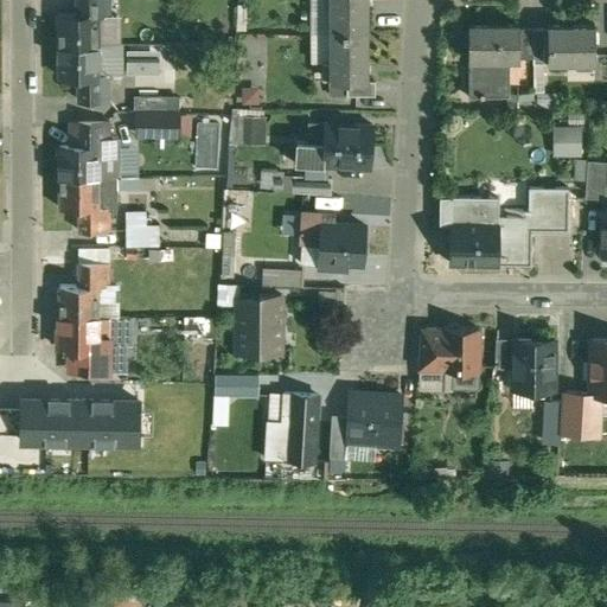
[(109,0),(78,0),(80,14),(61,14),(61,45),(98,45),(98,43),(98,16),(102,16),(102,6),(109,6),(109,0)]
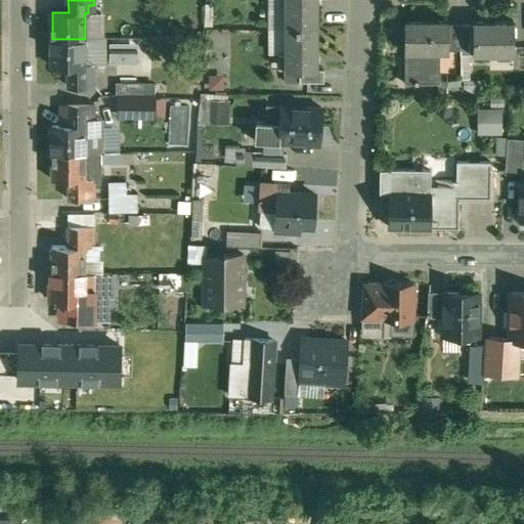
[(288,0),(288,28),(319,28),(319,0),(288,0)]
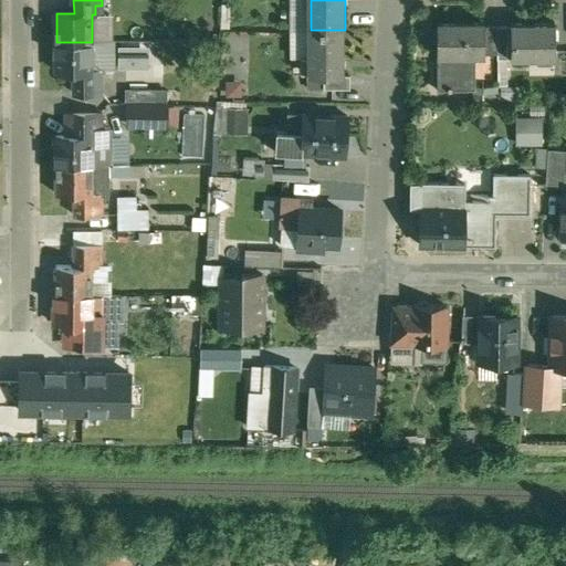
[(484,23),(439,23),(439,91),(469,91),(469,55),(484,55),(484,53),(484,27),(484,23)]
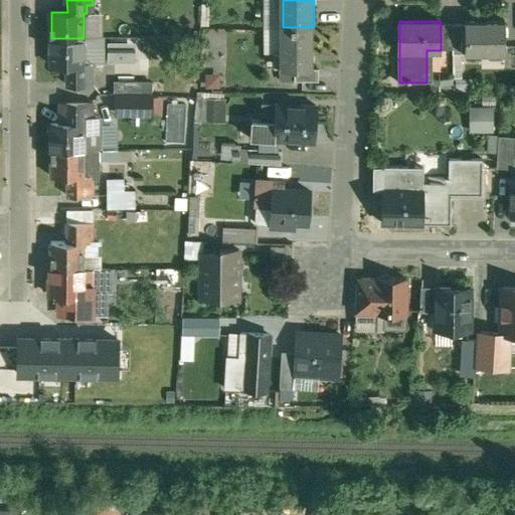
[(507,21),(466,21),(466,53),(507,53),(507,21)]
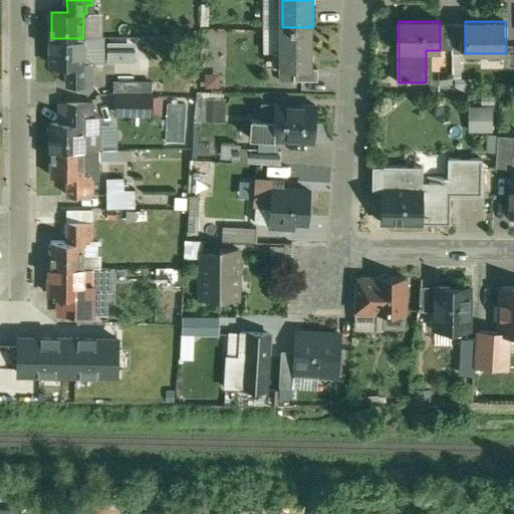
[(200,24),(187,23),(187,35),(199,36),(200,24)]
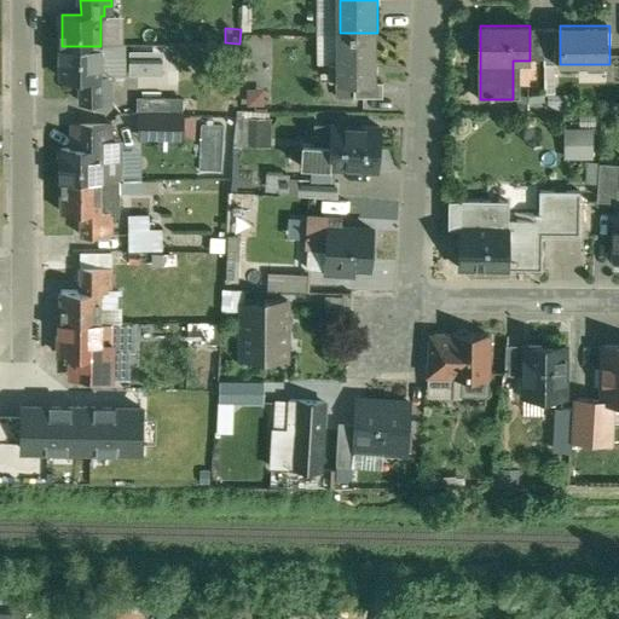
[(545,29),(530,29),(530,58),(545,58),(545,29)]
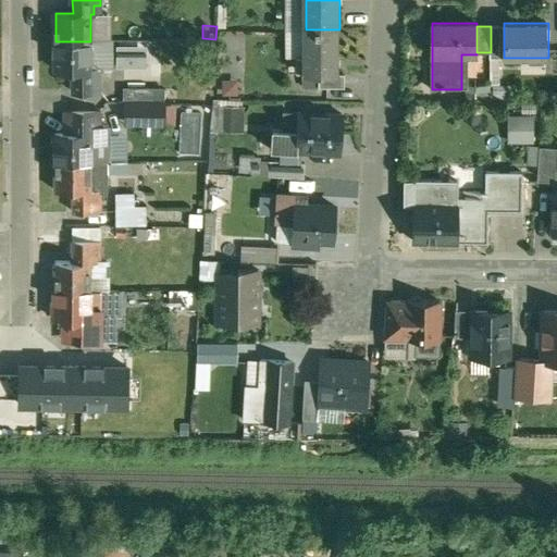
[(339,29),(306,29),(307,73),(320,73),(341,73),(341,72),(339,29)]
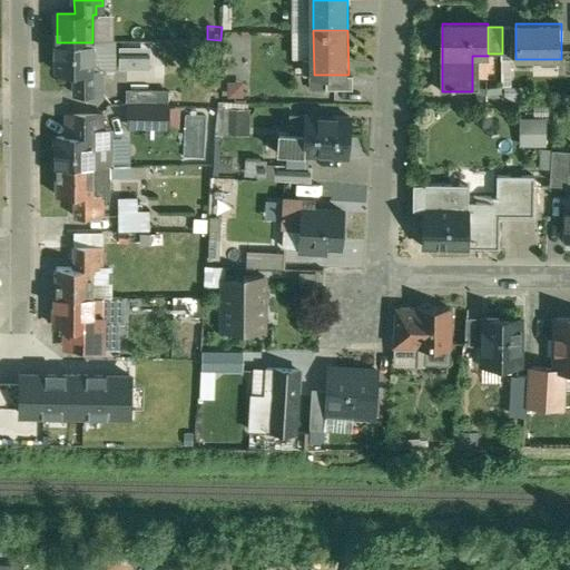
[(116,40),(92,40),(92,42),(94,70),(104,69),(104,70),(116,70),(116,40)]
